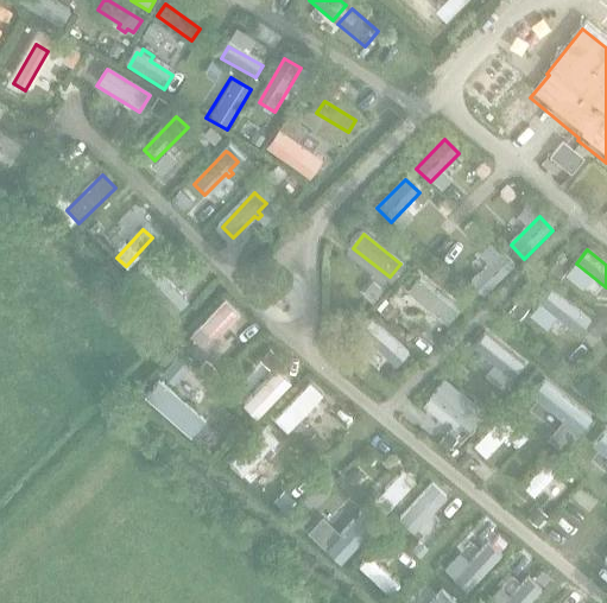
[(470,284),(485,297),(513,268),(500,255),(470,284)]
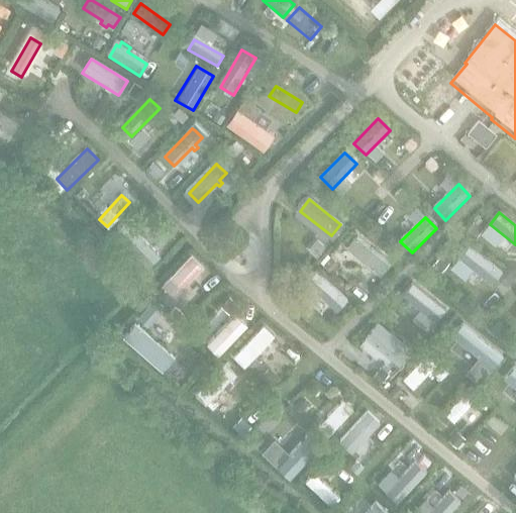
[(115,237),(147,269),(159,257),(126,225),(115,237)]
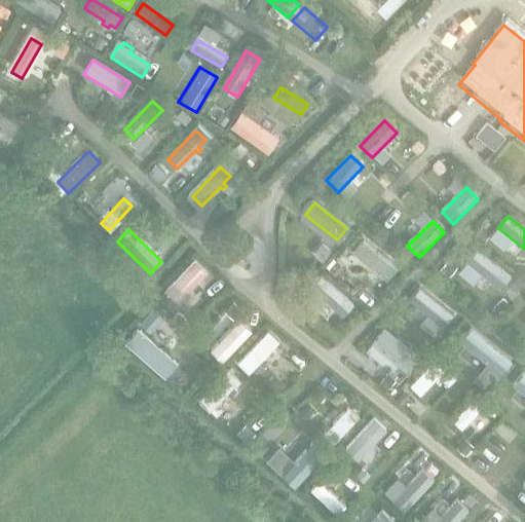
[(397,270),(362,243),(352,254),(387,282),(397,270)]
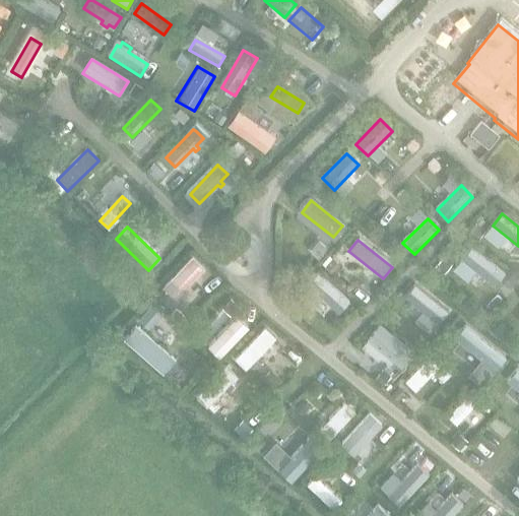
[(460,259),(496,287),(505,277),(468,248),(460,259)]
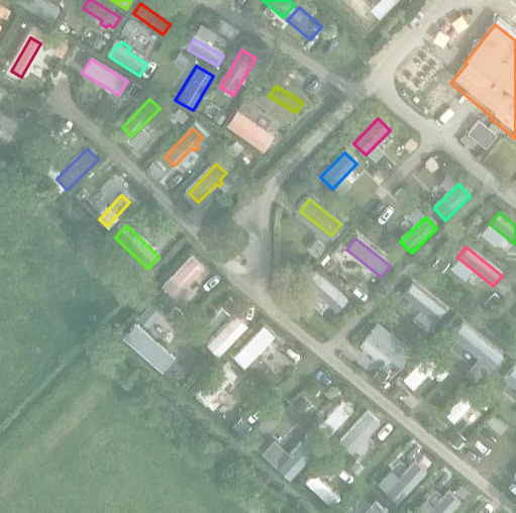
[(185,278),(162,302),(171,310),(194,286),(185,278)]
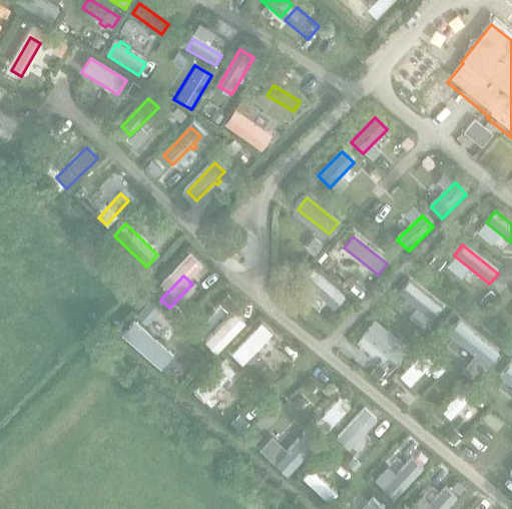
[(286,287),(316,312),(324,303),(306,288),(309,284),(302,278),(298,282),(294,278),(286,287)]
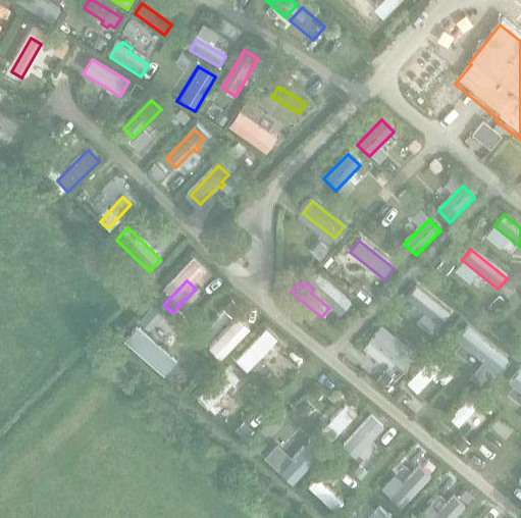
[(411,302),(438,322),(446,312),(419,291),(411,302)]
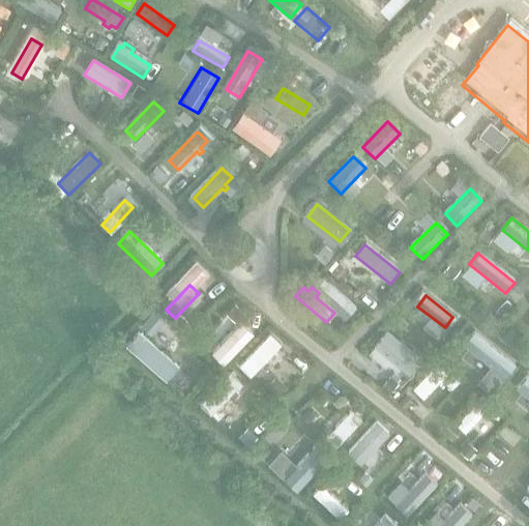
[(469,329),(449,352),(459,360),(478,337),(469,329)]
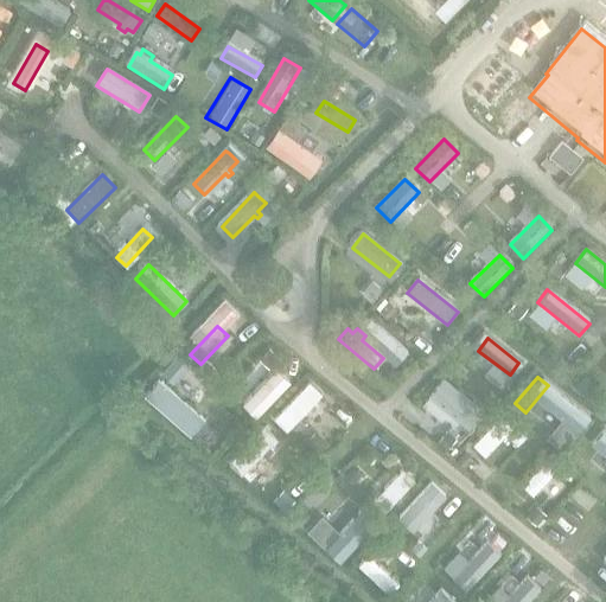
[(273,378),(244,405),(254,415),(282,388),(273,378)]
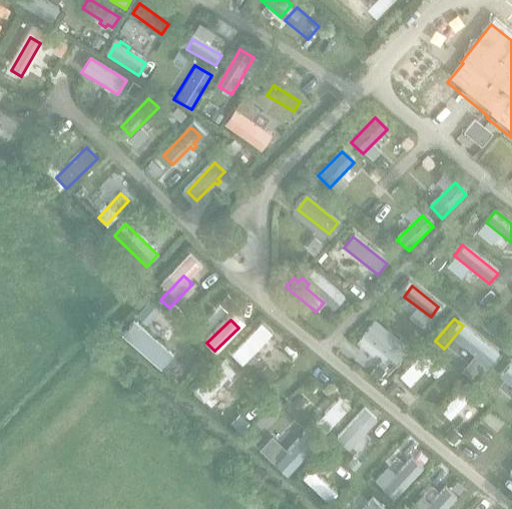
[(406,349),(374,324),(366,333),(398,359),(406,349)]
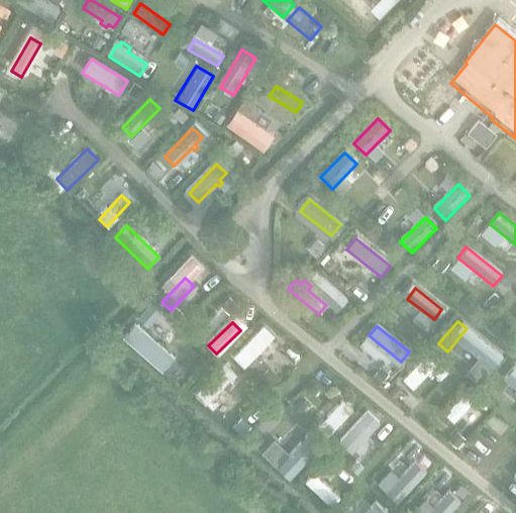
[(264,327),(233,358),(244,369),(263,349),(266,353),(271,348),(268,345),(275,338),(264,327)]
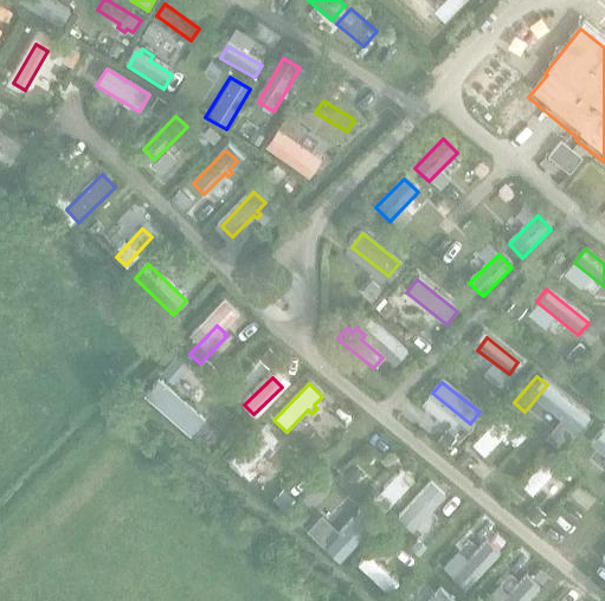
[(158,401),(188,426),(198,414),(166,389),(158,401)]
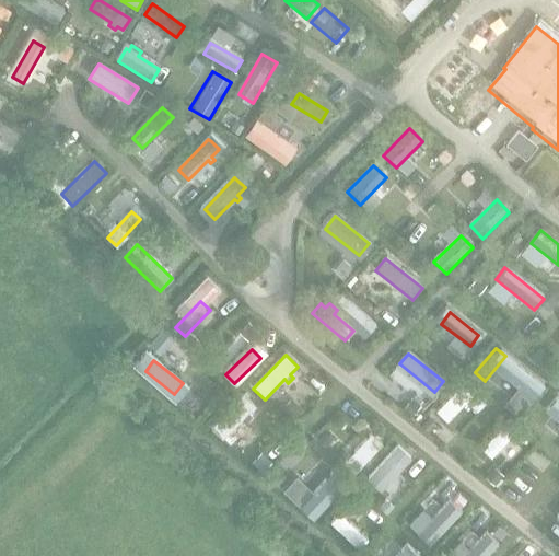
[(528,391),(554,414),(558,407),(558,401),(536,382),(528,391)]
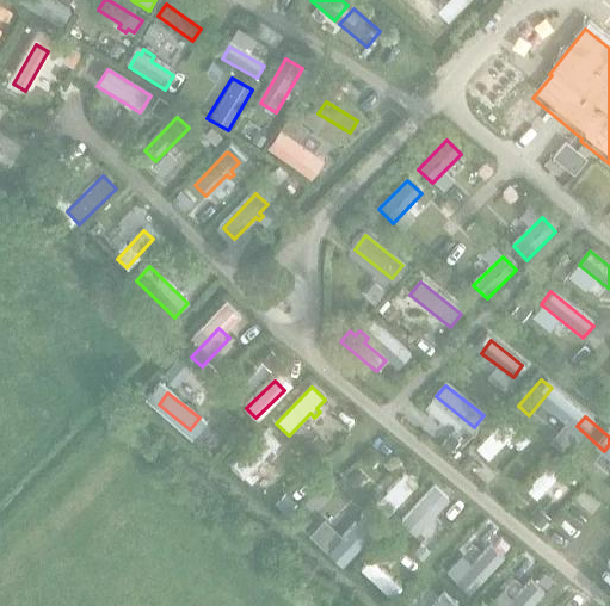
[(505,421),(478,450),(488,462),(516,432),(505,421)]
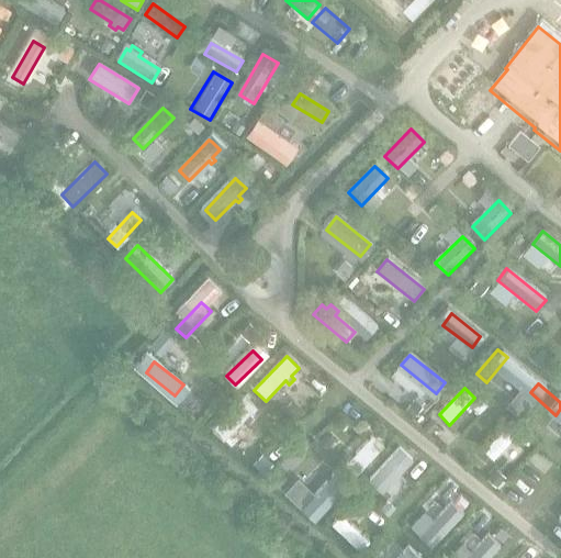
[(245,397),(212,431),(224,442),(242,423),(246,426),(254,420),(249,415),(257,409),(245,397)]
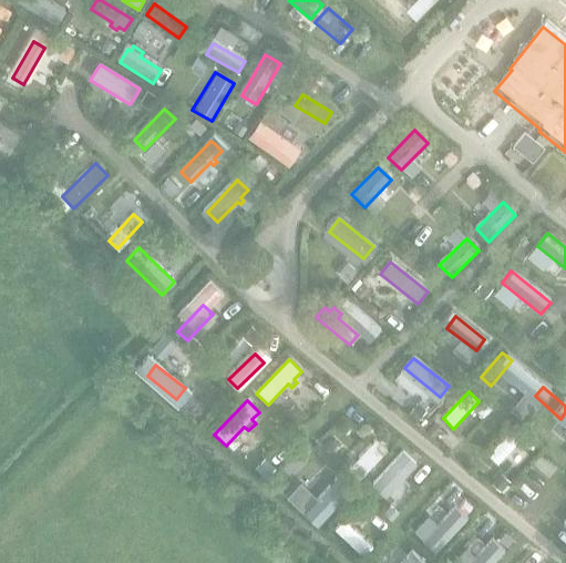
[(377,440),(349,470),(360,480),(388,451),(377,440)]
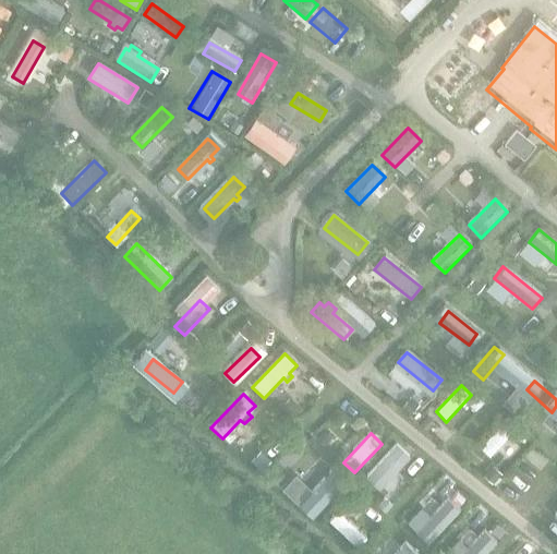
[(540,449),(513,479),(522,488),(537,470),(541,473),(548,467),(545,464),(549,459),(540,449)]
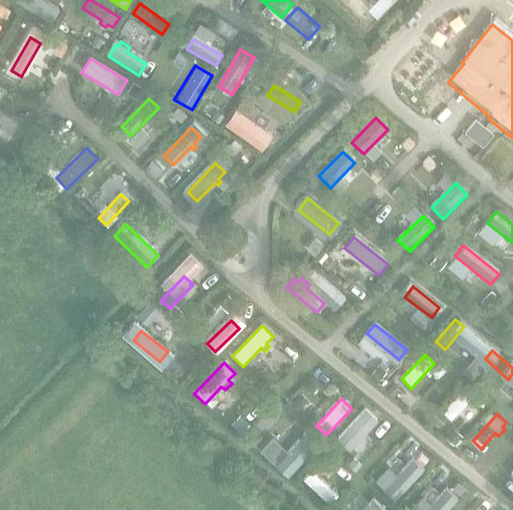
[(362,420),(342,442),(350,450),(371,428),(362,420)]
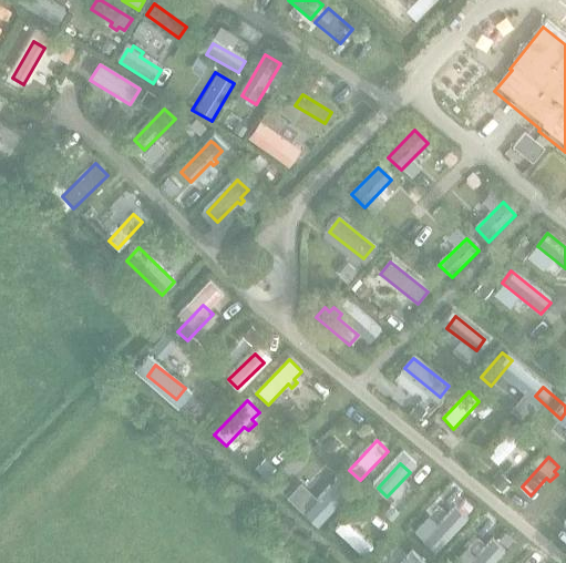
[(286,474),(277,484),(286,492),(286,493),(295,501),(304,492),(294,483),(295,482),(286,474)]
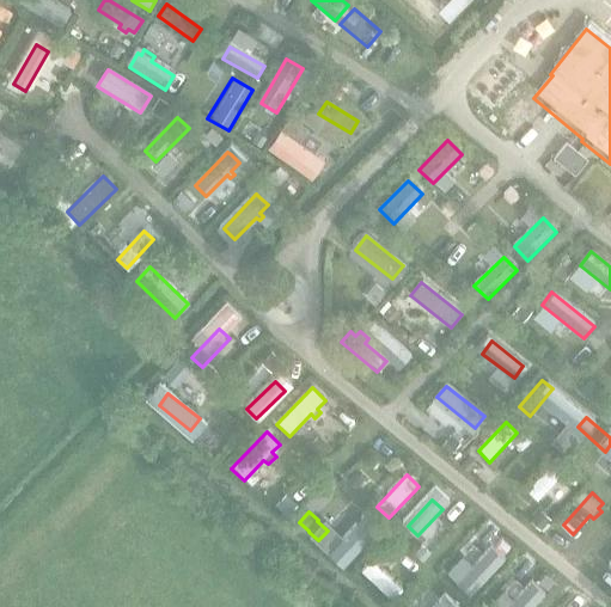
[(349,560),(378,529),(367,520),(365,522),(360,519),(353,526),(358,531),(338,551),(349,560)]
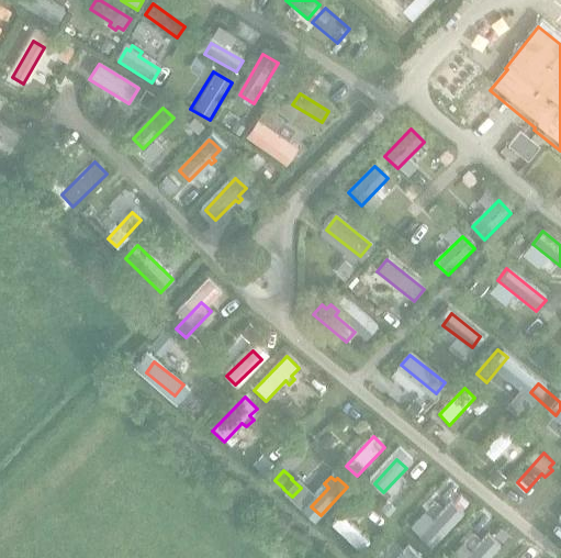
[(425,532),(435,542),(436,542),(463,513),(452,502),(425,532)]
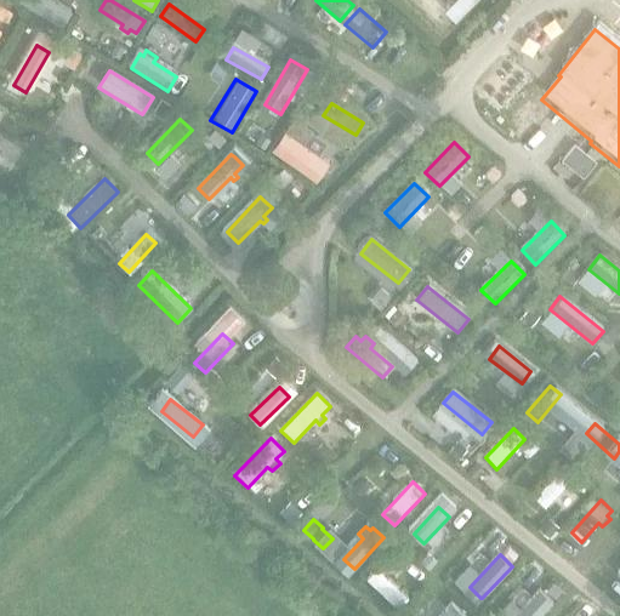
[(367,581),(398,611),(409,600),(377,571),(367,581)]
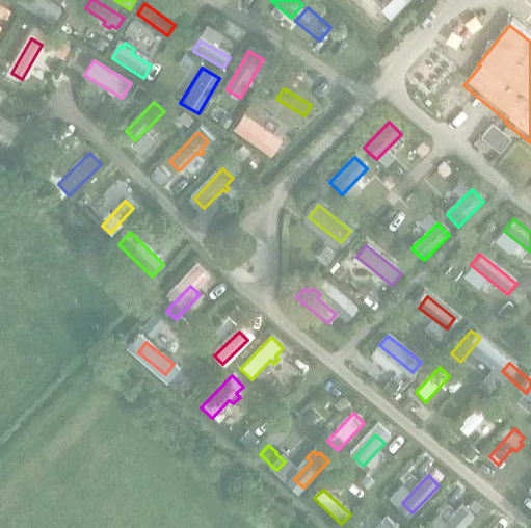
[(449,496),(424,523),(429,527),(439,527),(452,515),(456,519),(460,513),(456,510),(460,506),(449,496)]
